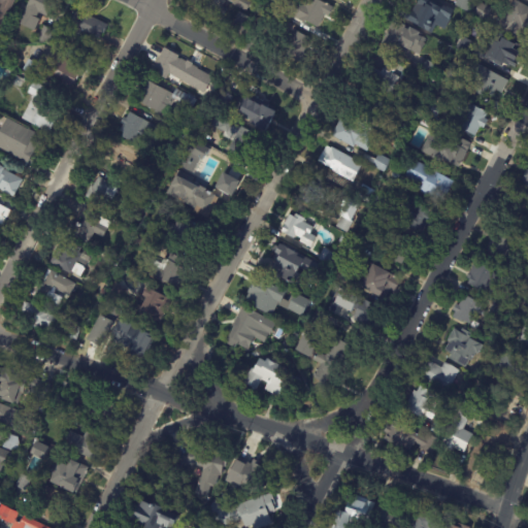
[(0,0),(14,0),(1,29),(0,28),(0,7),(1,4),(0,3),(0,0)]
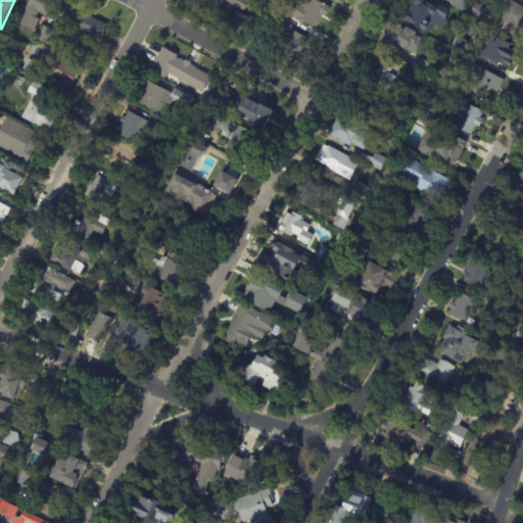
[(53,0),(46,16),(37,12),(34,19),(36,20),(32,29),(21,25),(25,18),(21,16),(29,0),(53,0)]
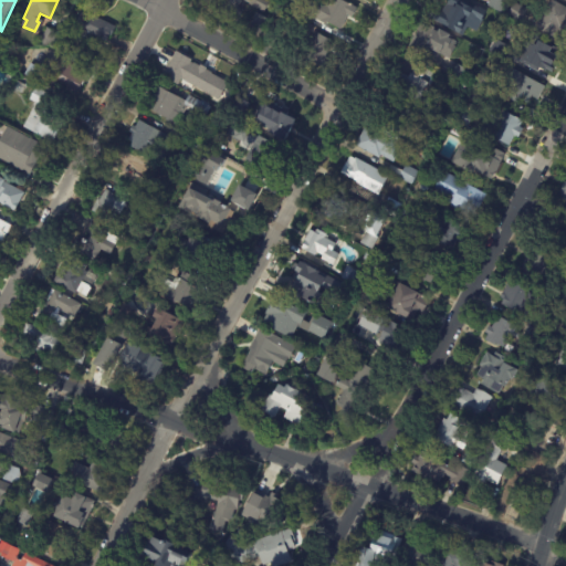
[(212,1),(212,0),(265,0),(270,2),(264,11),(263,10),(262,12),(250,4),(251,3),(243,0),(239,8),(243,10),(237,22),(213,9),(215,7),(211,4),(212,1)]
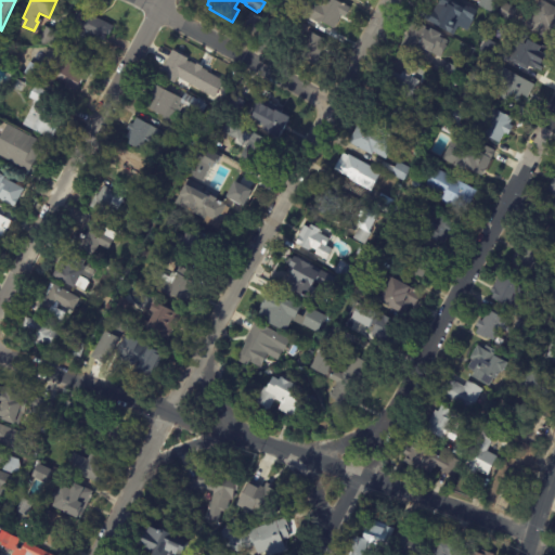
[(346,17),(341,15),(335,28),(323,23),(321,25),(312,20),(322,3),(317,0),(334,0),(350,9),(346,17)]
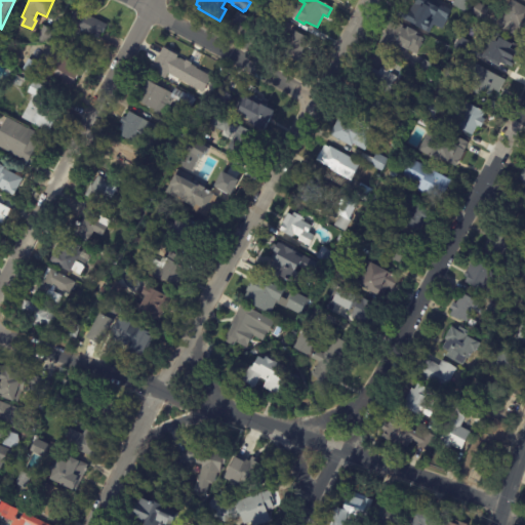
[(431,31),(438,16),(407,0),(434,0),(455,11),(441,39),(430,32),(431,31)]
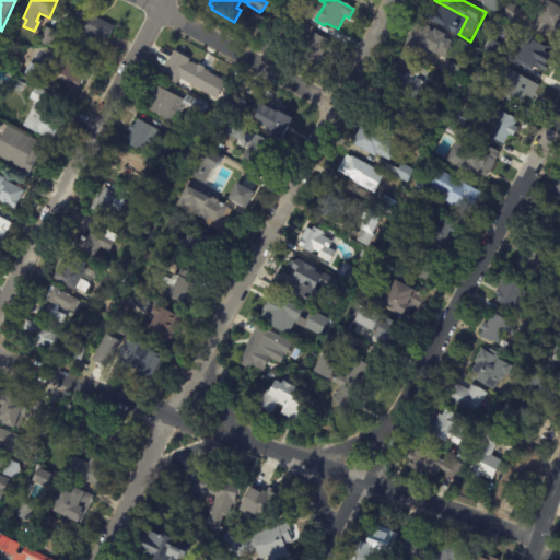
[(482,6),(485,0),(498,0),(500,1),(494,12),(482,6)]
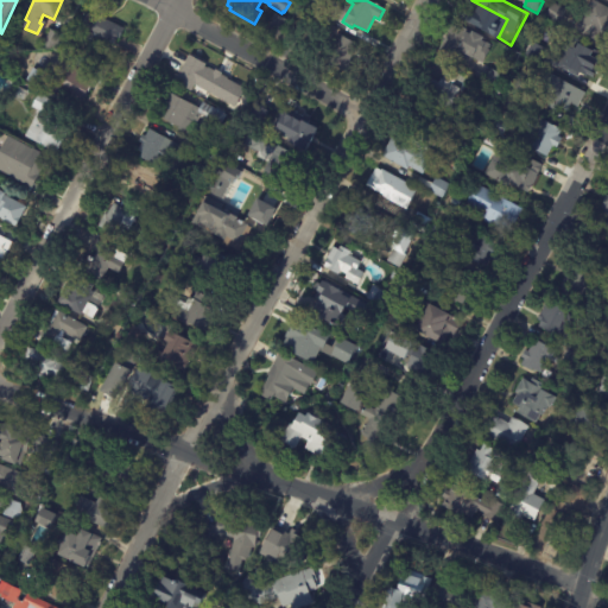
[(597,38),(596,42),(575,30),(582,17),(583,17),(587,11),(586,10),(590,1),(591,1),(591,0),(594,0),(607,7),(607,23),(597,38)]
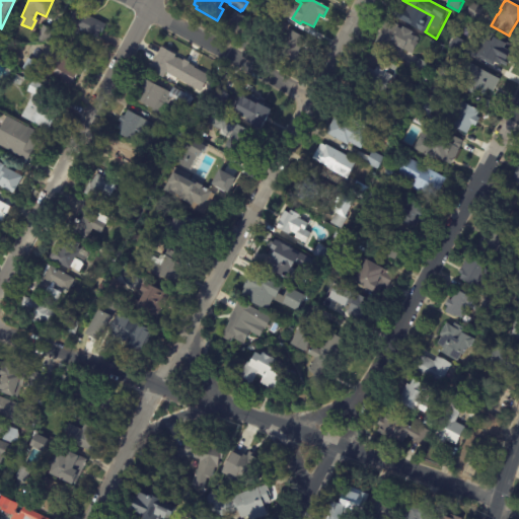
[(482,14),(477,21),(466,15),(471,3),(484,9),(482,14)]
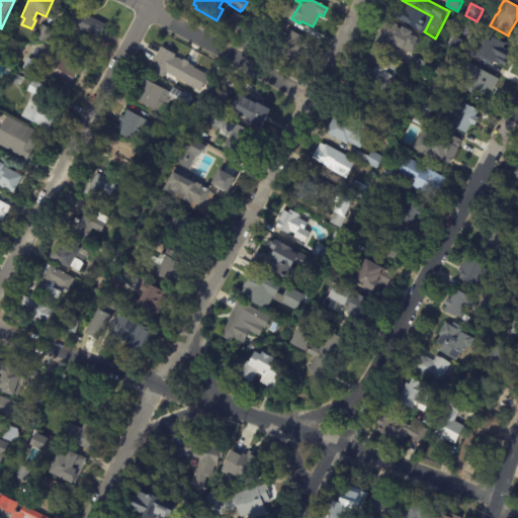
[(92,17),(106,23),(99,38),(81,30),(77,37),(63,30),(72,10),(83,15),(84,13),(92,17)]
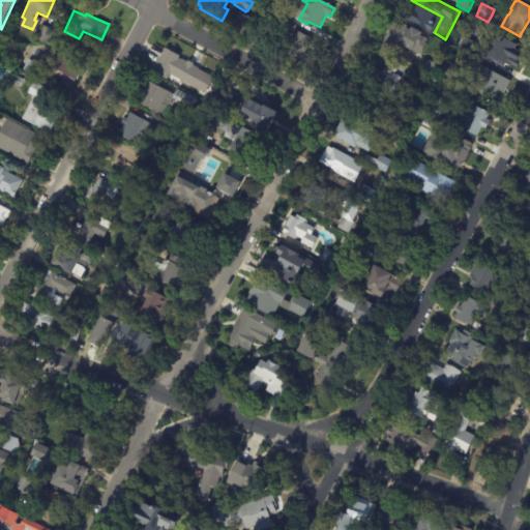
[(244,33),(232,26),(239,12),(252,20),(244,33)]
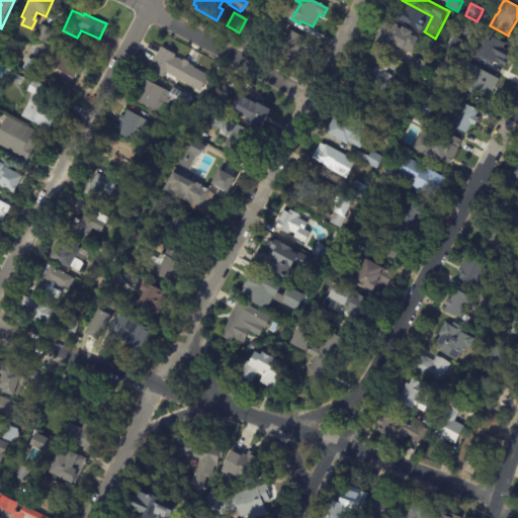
[(420,50),(411,45),(408,52),(385,39),(382,46),(374,41),(385,21),(393,24),(394,22),(401,25),(399,27),(413,35),(414,33),(426,40),(421,50),(420,50)]
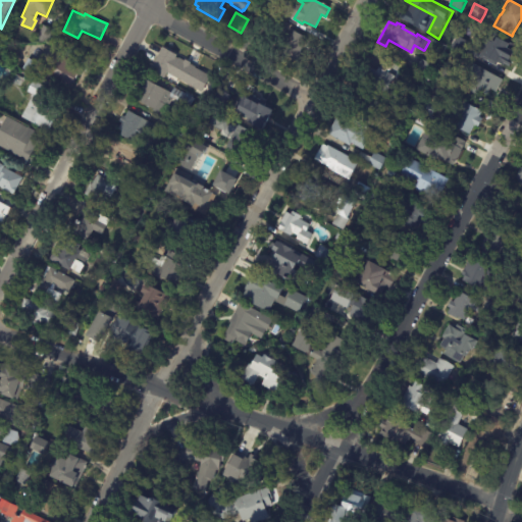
[(44,25),(53,30),(47,43),(35,38),(41,24),(44,25)]
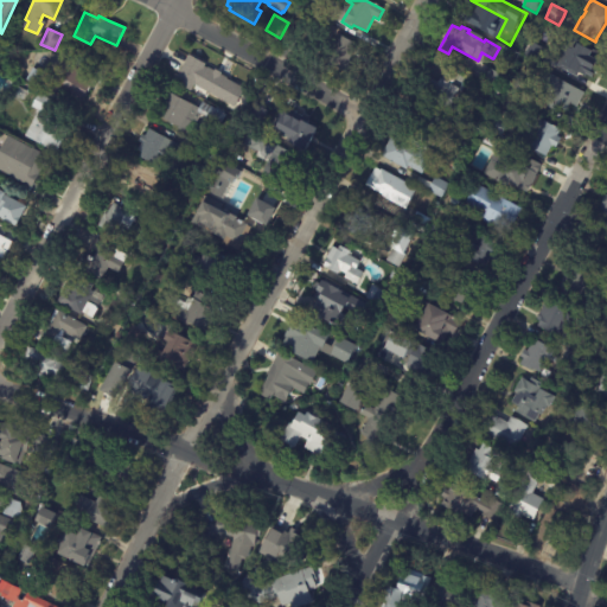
[(363,49),(349,74),(326,61),(340,36),(363,49)]
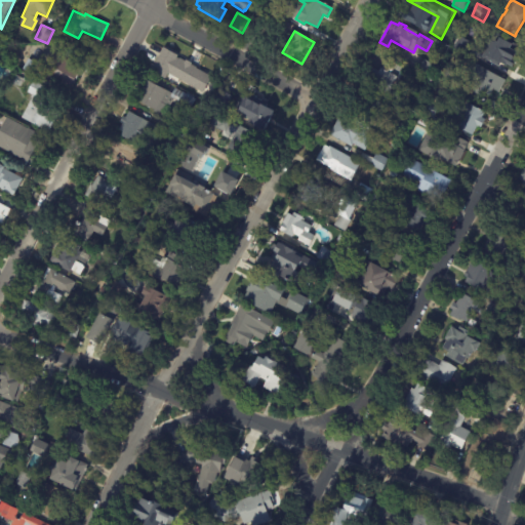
[(496,64),(484,57),(486,54),(484,53),(488,45),(487,45),(494,32),(517,44),(514,50),(518,52),(513,61),(508,57),(503,65),(498,62),(496,64)]
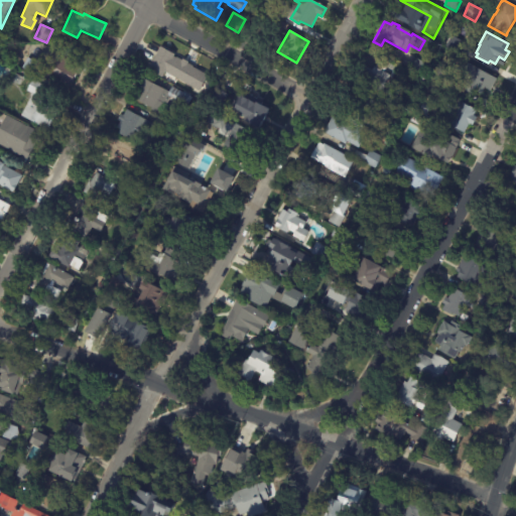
[(464,42),(458,52),(446,46),(452,35),(464,41),(464,42)]
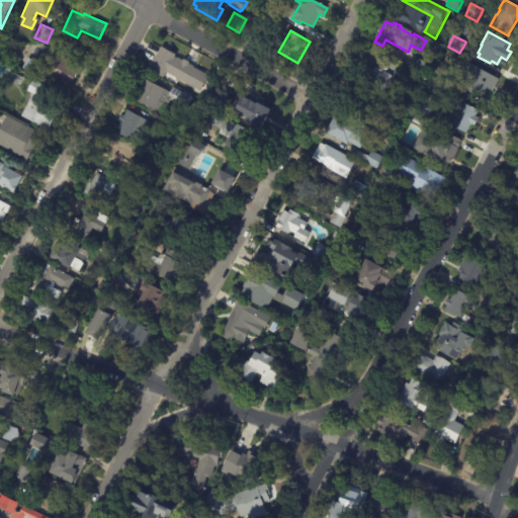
[(52,42),(55,37),(61,40),(58,46),(52,42)]
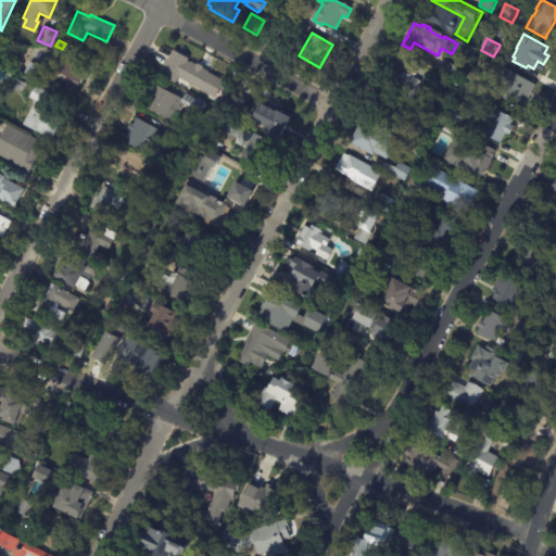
[(199,67),(222,81),(212,99),(178,79),(180,76),(167,68),(174,55),(187,63),(188,62),(199,67)]
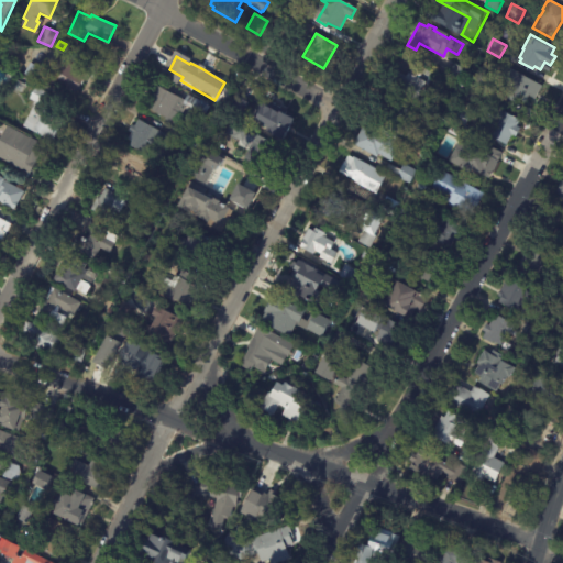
[(87,80),(86,83),(84,81),(75,97),(56,87),(53,94),(42,87),(58,58),(89,76),(87,80)]
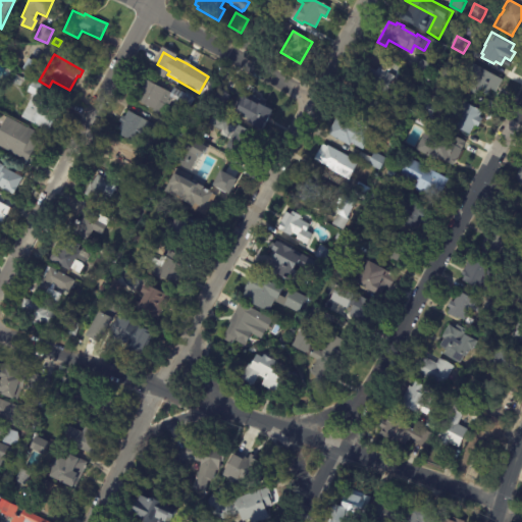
[(415,69),(421,58),(432,64),(427,75),(415,69)]
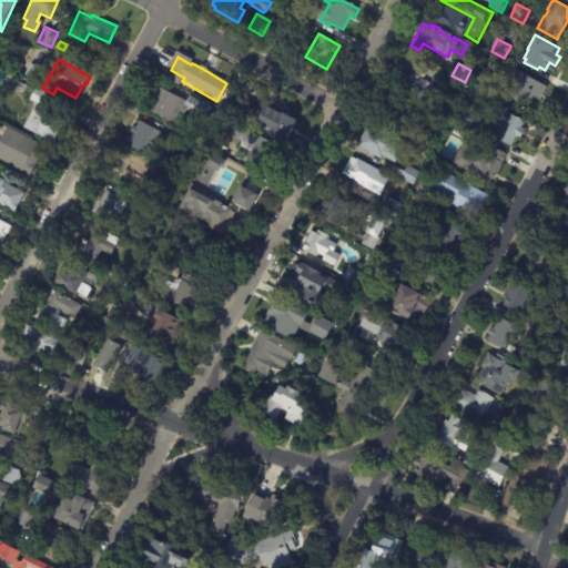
[(528,108),(510,98),(517,87),(514,84),(508,93),(495,87),(508,63),(547,87),(539,100),(534,97),(528,108)]
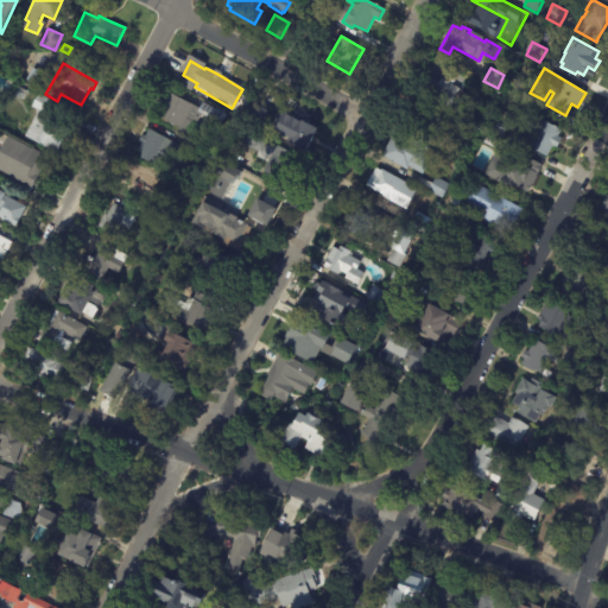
[(464,90),(463,93),(461,90),(450,109),(417,90),(425,75),(439,82),(442,78),(444,80),(450,69),(470,81),(464,90)]
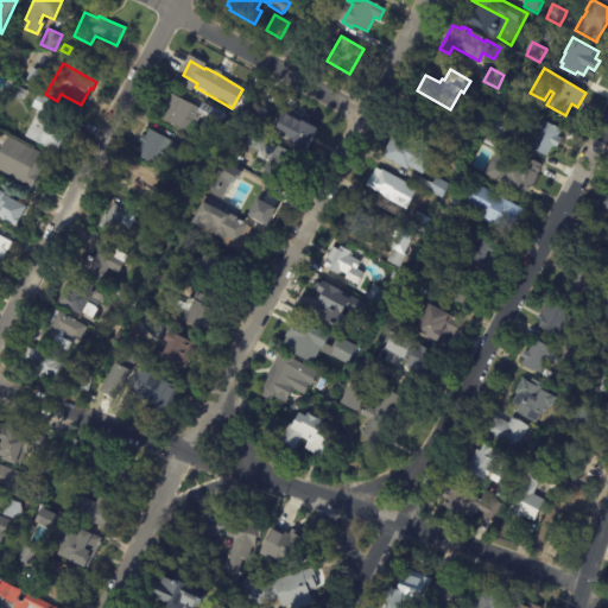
[(526,94),(524,99),(513,93),(512,95),(502,90),(510,76),(530,87),(526,94)]
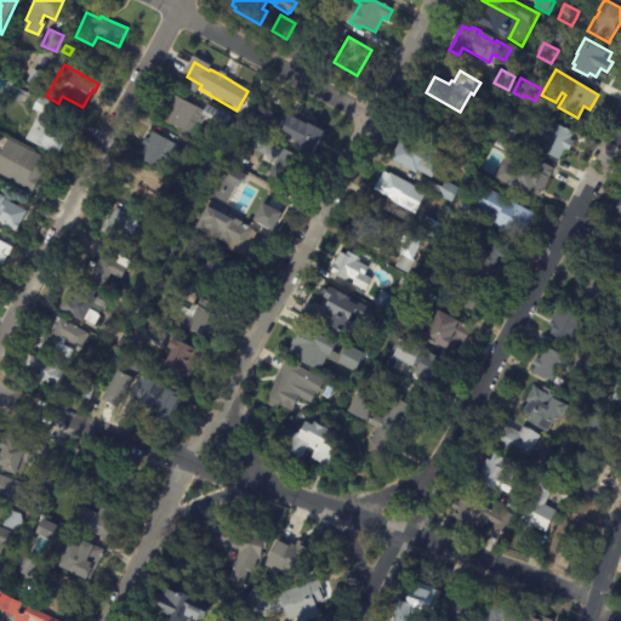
[(206,104),(231,118),(223,131),(209,123),(211,120),(205,117),(200,126),(209,131),(203,142),(195,138),(195,140),(181,132),(182,130),(159,118),(172,93),(203,110),(206,104)]
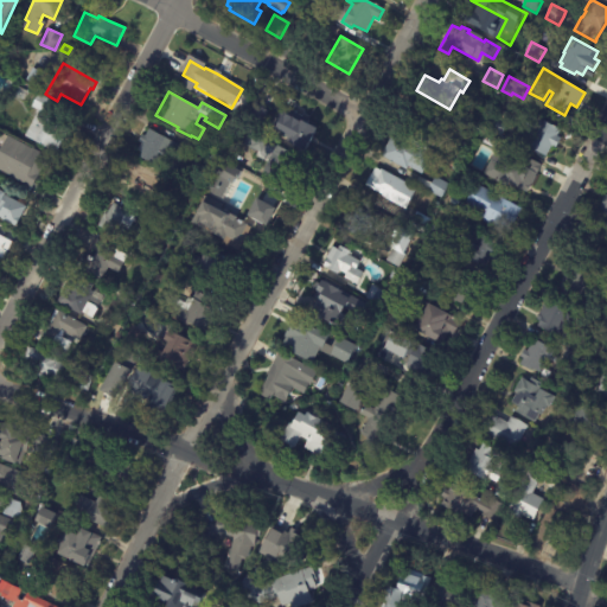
[(63,139),(55,153),(24,135),(37,114),(34,113),(37,109),(31,106),(37,94),(56,104),(49,116),(69,128),(63,139)]
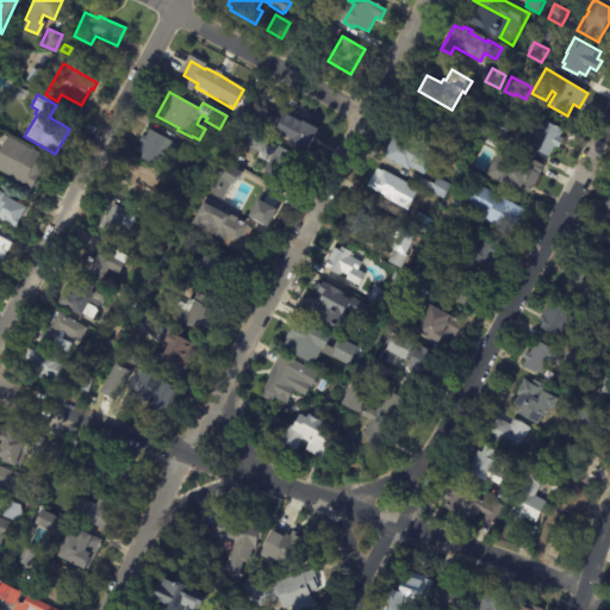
[(288,137),(286,143),(306,154),(318,129),(285,112),(277,131),(288,137)]
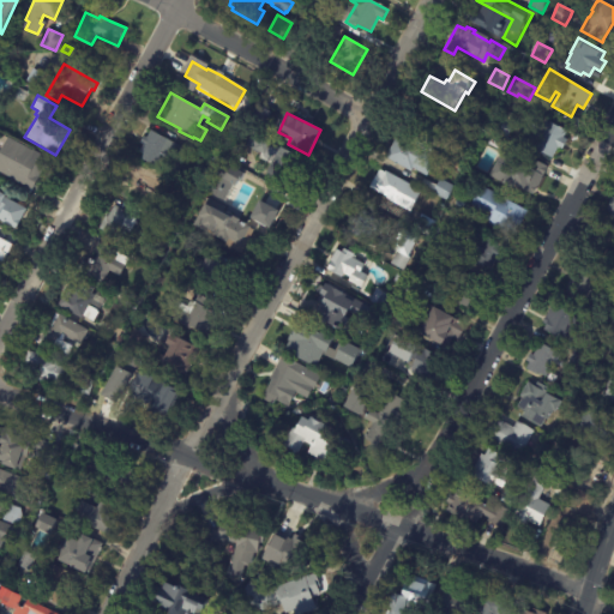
[(511,131),(507,138),(489,130),(497,115),(515,124),(511,131)]
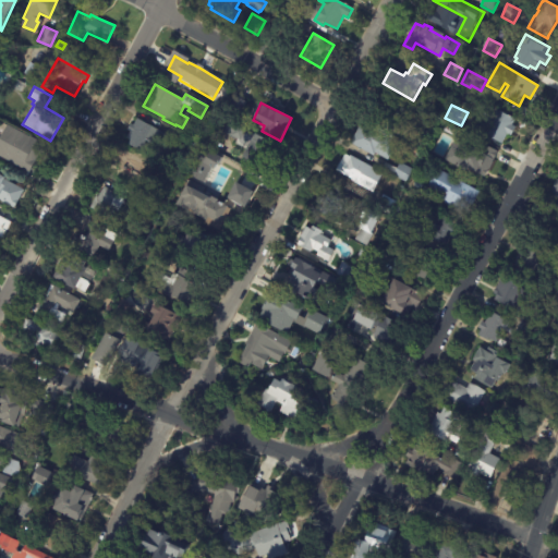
[(516,119),(512,125),(516,126),(510,136),(507,134),(502,144),(485,134),(488,129),(478,122),(488,105),(508,116),(509,114),(511,116),(511,117),(516,119)]
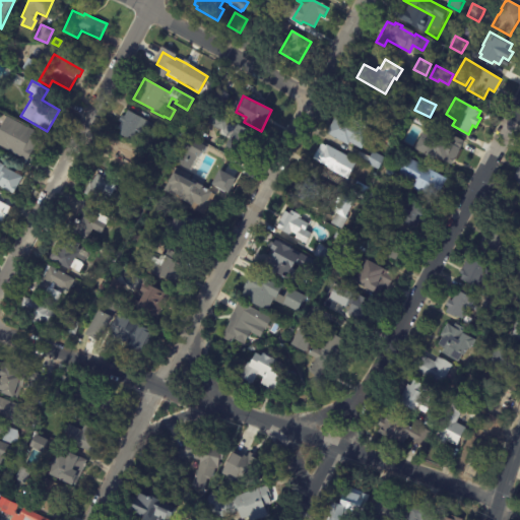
[(154,125),(150,132),(146,130),(143,135),(136,130),(131,140),(119,133),(121,131),(117,129),(120,123),(118,121),(121,115),(124,117),(127,110),(154,125)]
